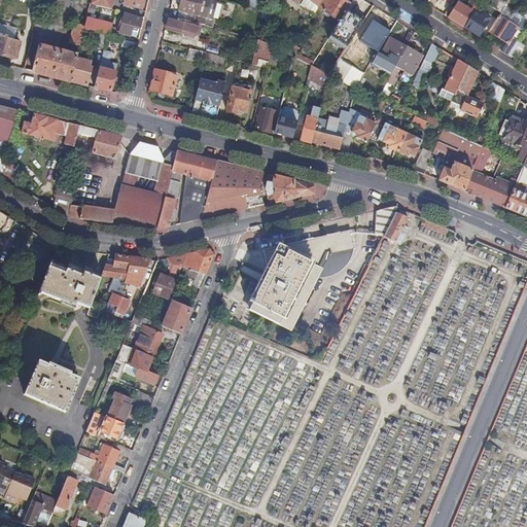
[(92,0),(91,4),(111,9),(113,0),(92,0)]
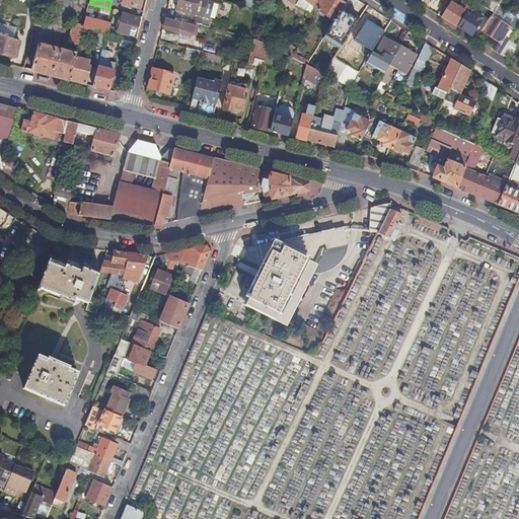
[(141,0),(124,0),(123,4),(140,8),(141,0)]
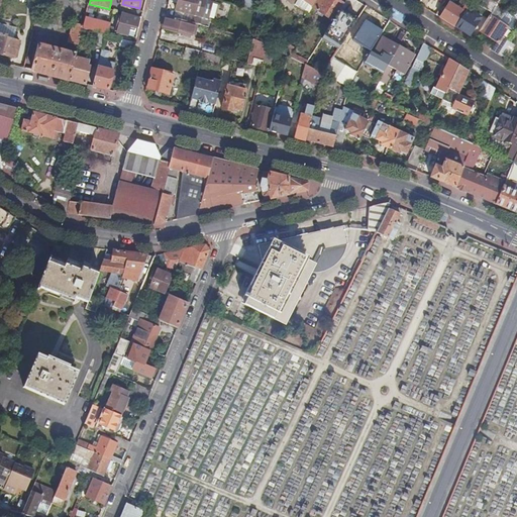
[(178,0),(176,10),(194,15),(209,19),(213,2),(206,0),(178,0)]
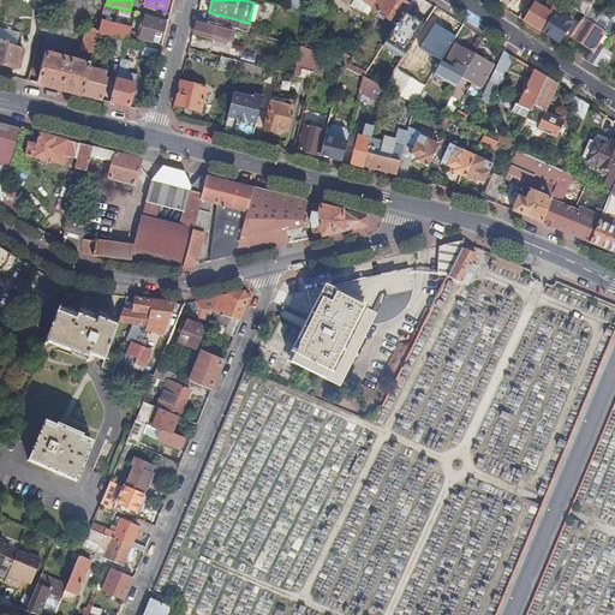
[(298,0),(290,0),(288,7),(297,10),(298,0)]
